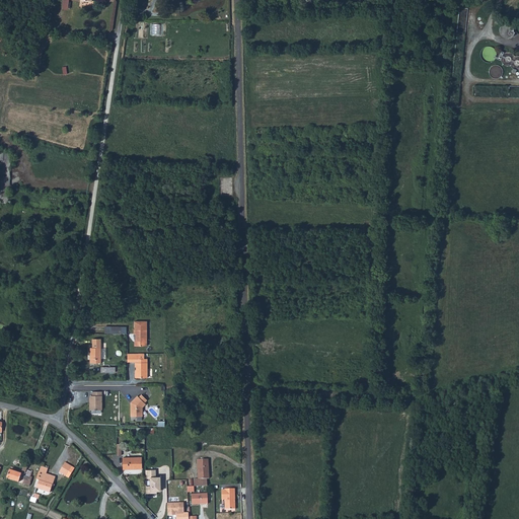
[(136,347),(148,347),(148,330),(135,330),(135,332),(135,335),(137,335),(137,343),(136,343),(136,347)]
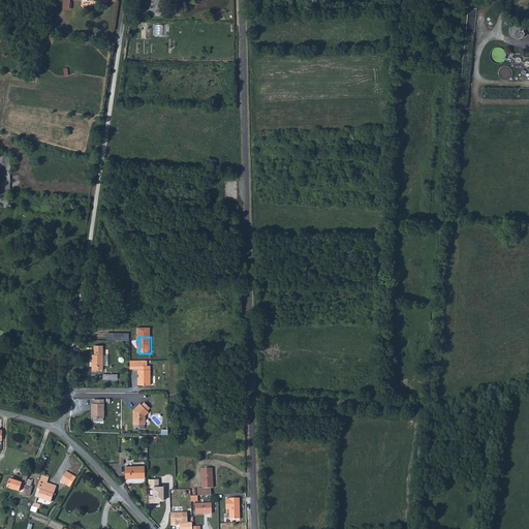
[(93,355),(93,372),(98,372),(104,372),(104,356),(93,355)]
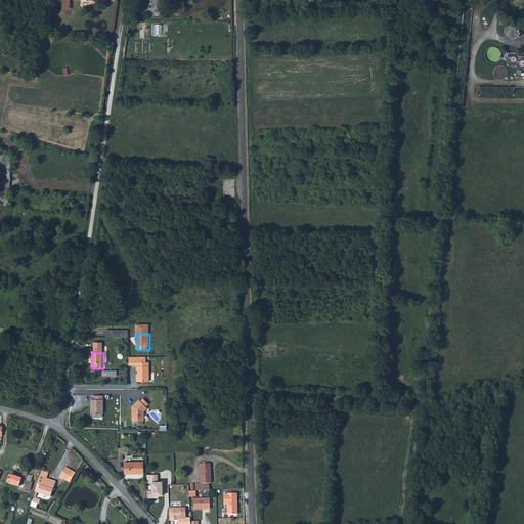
[(138,382),(150,382),(150,363),(141,363),(141,357),(130,357),(130,366),(134,366),(138,366),(138,372),(139,372),(139,377),(138,377),(138,382)]
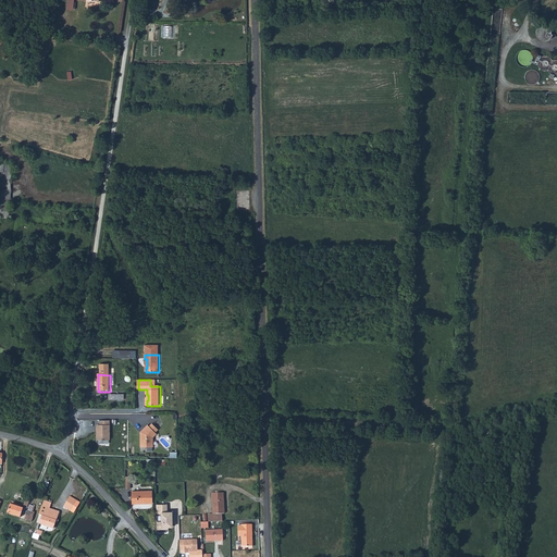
[(98,441),(111,441),(111,421),(101,421),(101,425),(98,425),(98,429),(98,432),(98,441)]
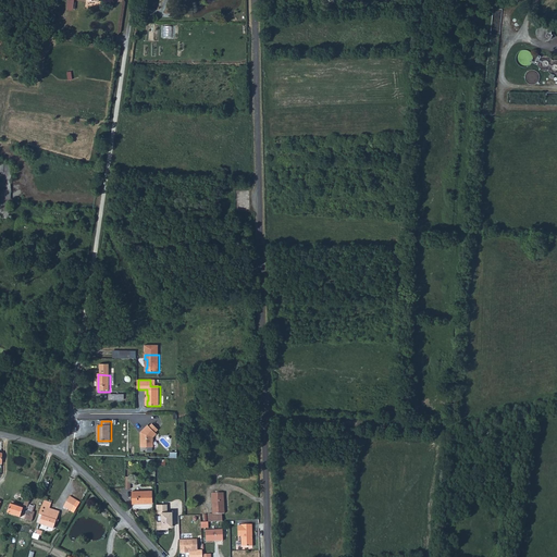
[(139,435),(140,447),(152,447),(152,437),(156,434),(155,433),(148,428),(147,425),(144,430),(139,433),(141,434),(139,435)]
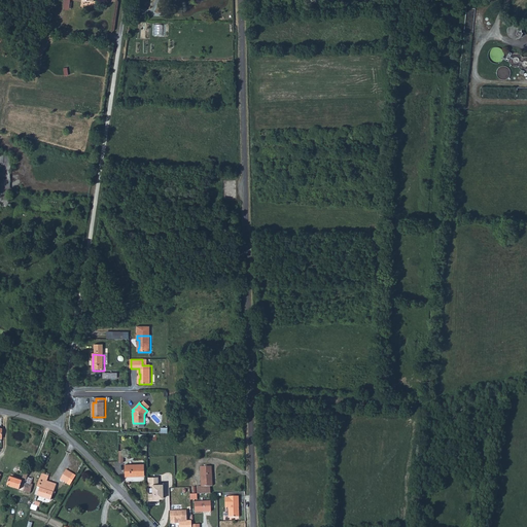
[(143,465),(125,465),(125,471),(126,477),(143,477),(143,465)]
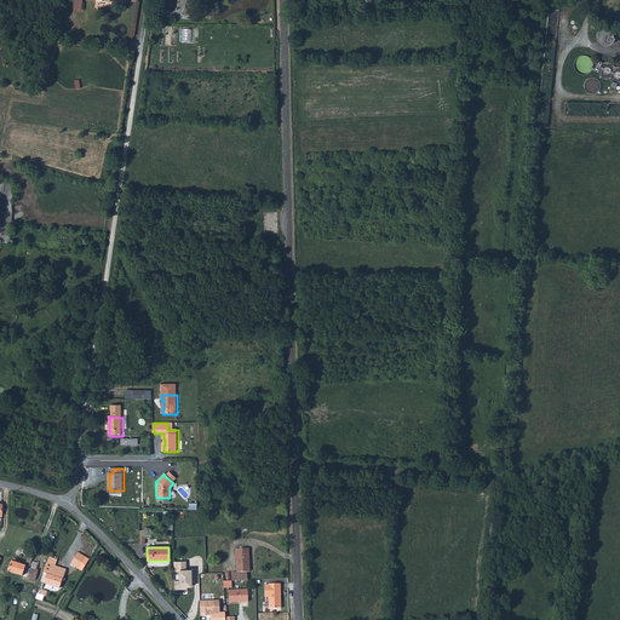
[(250,547),(237,547),(237,570),(233,572),(233,580),(248,579),(248,570),(251,570),(250,558),(250,547)]
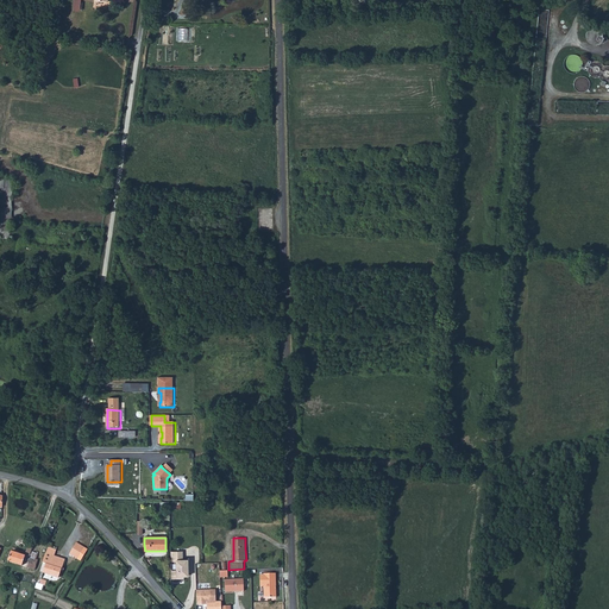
[(77,542),(69,553),(77,558),(85,547),(81,545),(77,542)]
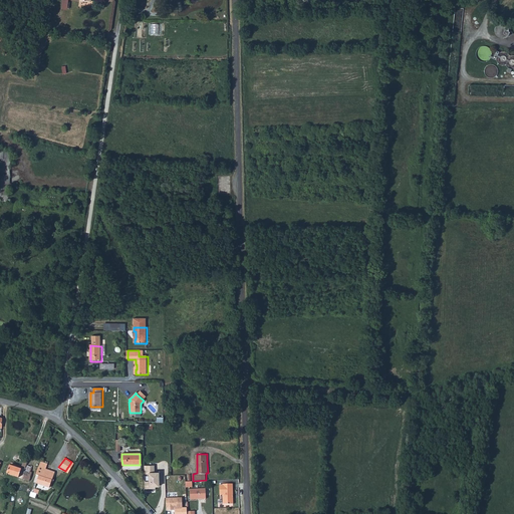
[(37,467),(35,475),(37,476),(35,484),(48,488),(54,471),(45,469),(46,464),(39,461),(37,467)]
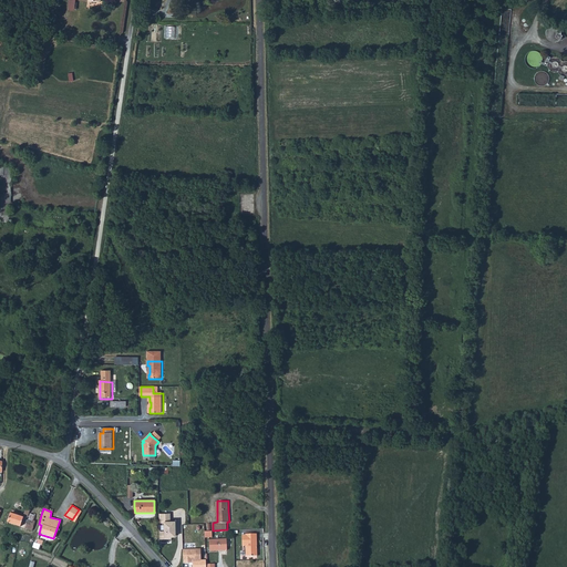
[(0,511),(0,509),(0,519),(8,523),(23,527),(27,518),(26,518),(17,515),(12,514),(9,513),(0,511)]
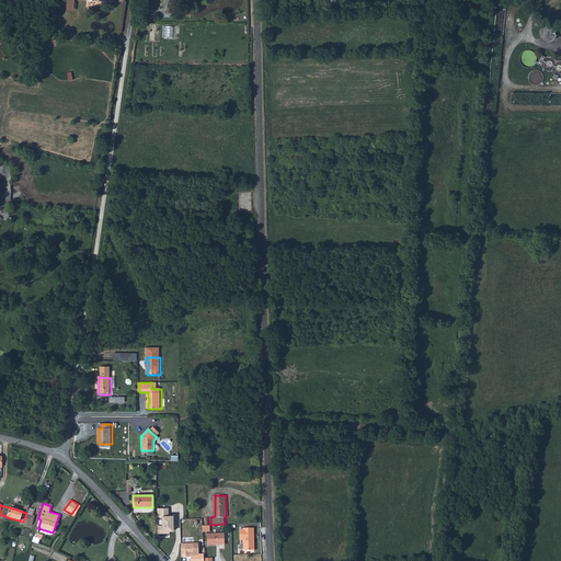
[(26,513),(23,522),(32,525),(35,516),(33,515),(34,510),(27,507),(25,513),(26,513)]
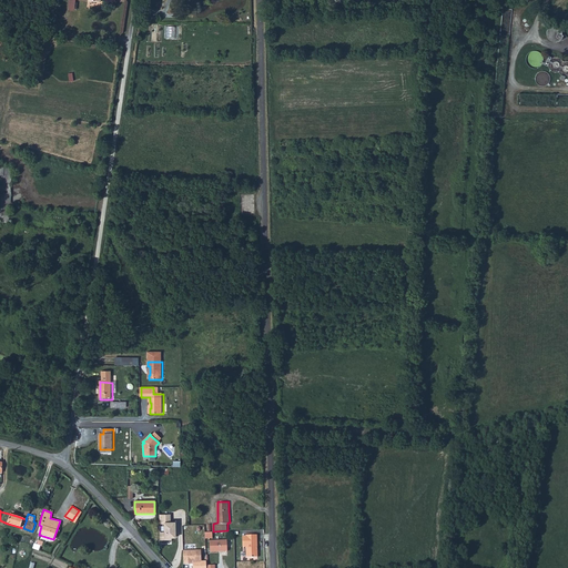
[(171,515),(160,515),(160,524),(164,524),(164,531),(159,531),(159,540),(172,540),(172,537),(176,537),(175,521),(171,521),(171,515)]
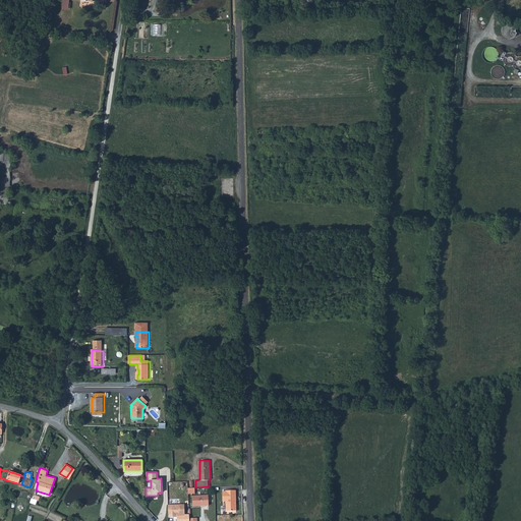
[(226,490),(223,490),(223,501),(226,501),(227,510),(231,510),(236,510),(236,489),(226,489),(226,490)]
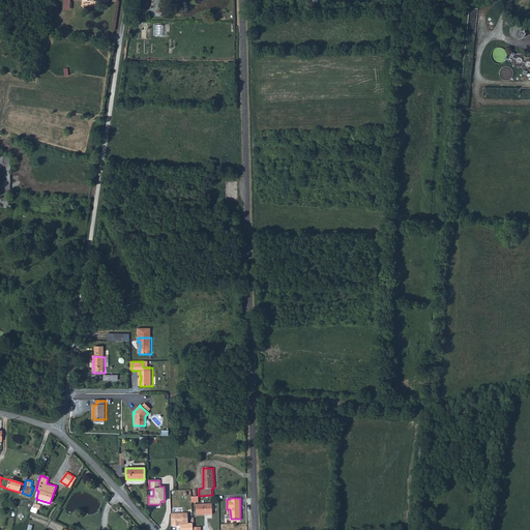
[(197,514),(204,514),(204,504),(196,504),(197,514)]
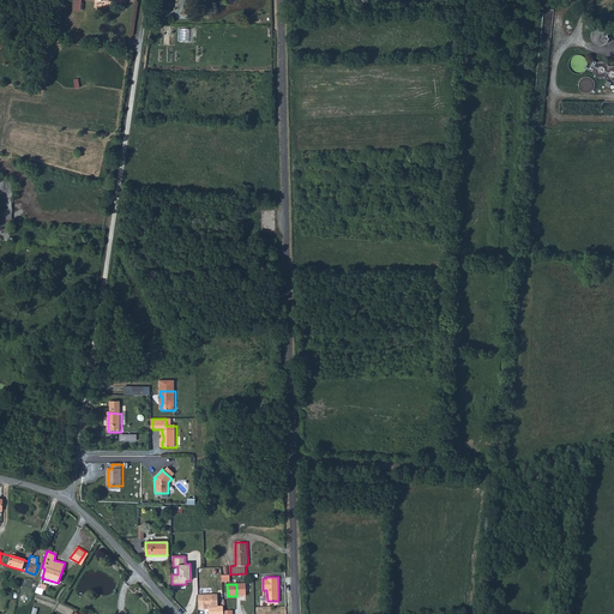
[(236,584),(236,596),(246,596),(246,584),(236,584)]
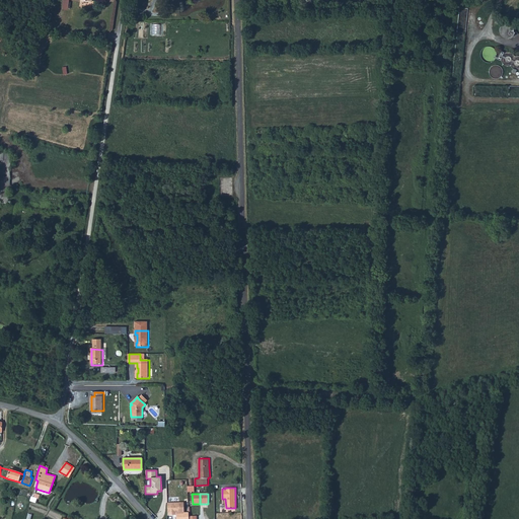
[(183,502),(167,503),(167,515),(176,515),(176,518),(188,518),(189,516),(189,512),(183,513),(183,502)]
